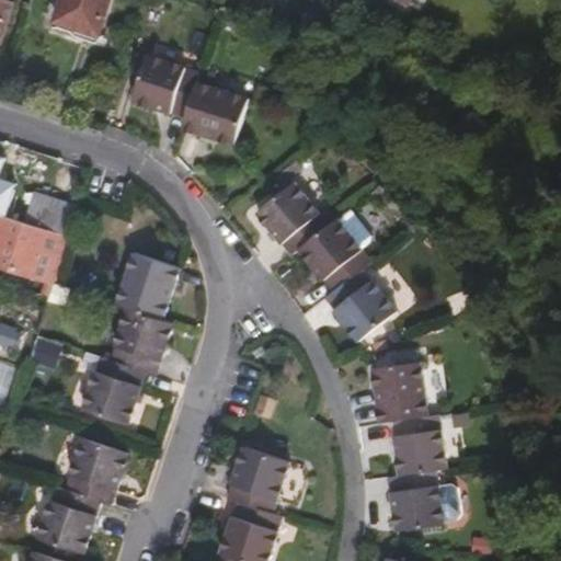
[(98,39),(110,0),(60,0),(53,25),(98,39)]
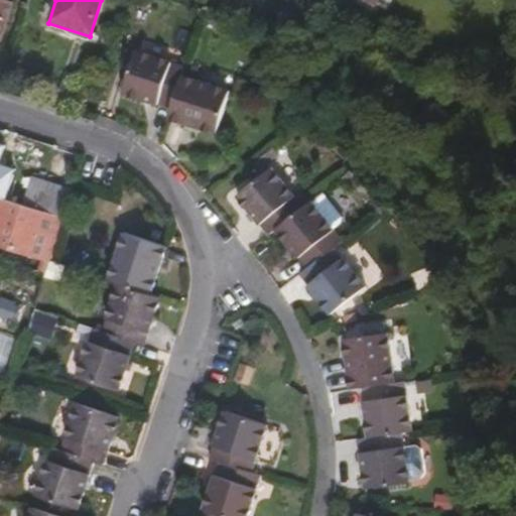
[(0,38),(11,5),(0,1),(0,38)]
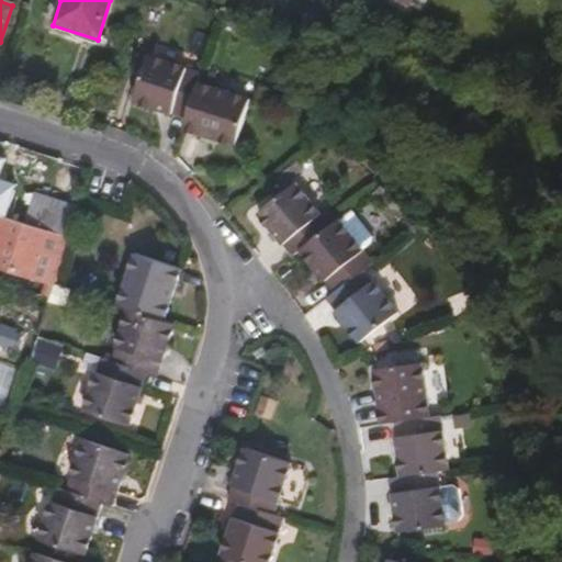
[(194,83),(199,72),(147,57),(133,103),(183,119),(194,83)]
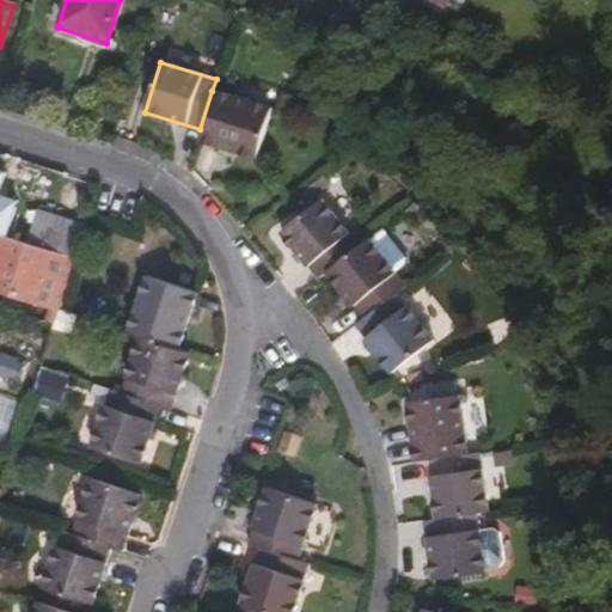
[(255,160),(271,109),(212,91),(200,129),(196,142),(255,160)]
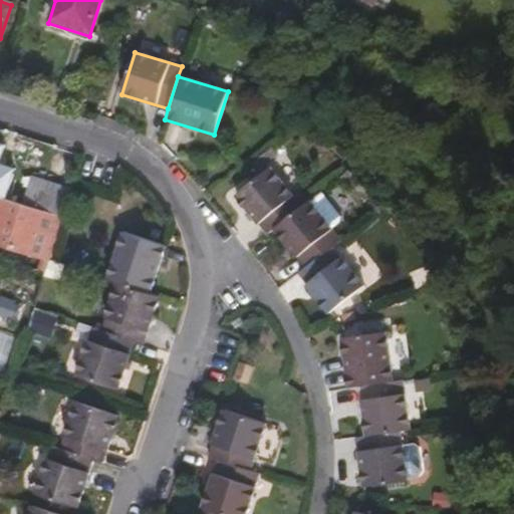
[(297,208),(266,169),(232,196),(263,235),(272,228),(297,208)]
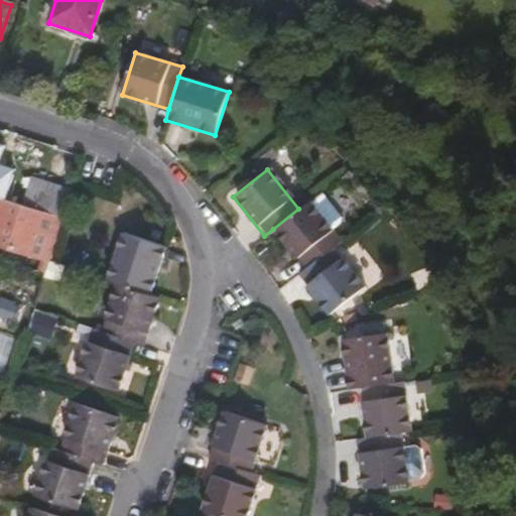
[(61,217),(70,192),(30,178),(22,204),(61,217)]
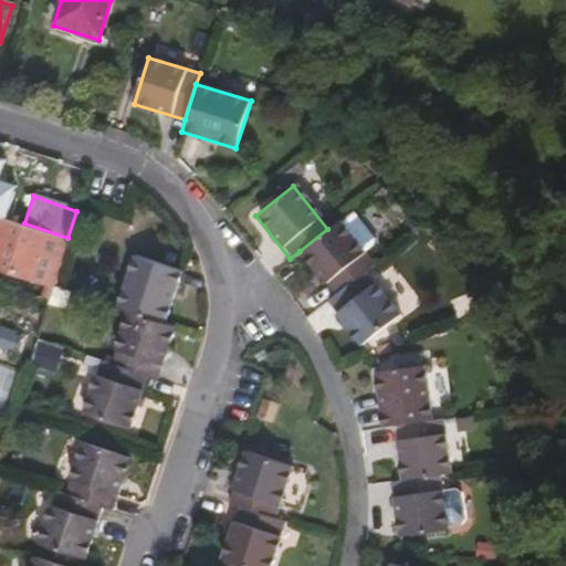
[(0,270),(52,287),(67,239),(0,218),(0,270)]
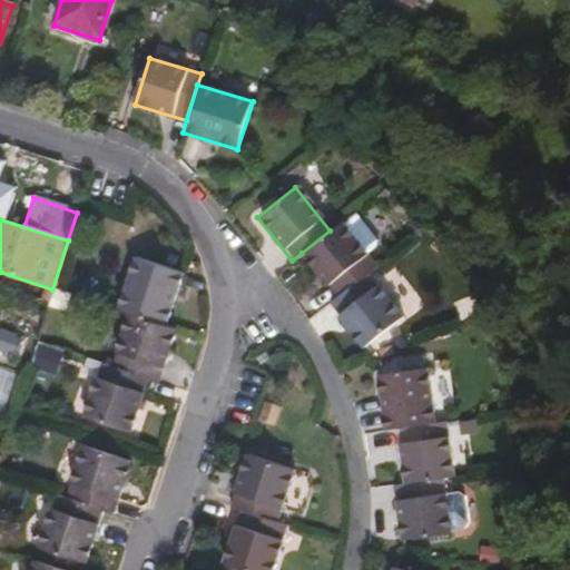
[(374,267),(338,223),(330,231),(302,253),(337,297),(365,275),(374,267)]
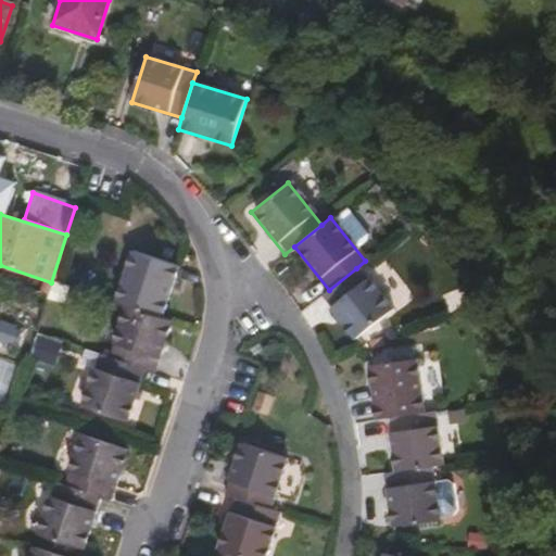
[(158,312),(174,262),(127,248),(112,298),(123,301),(158,312)]
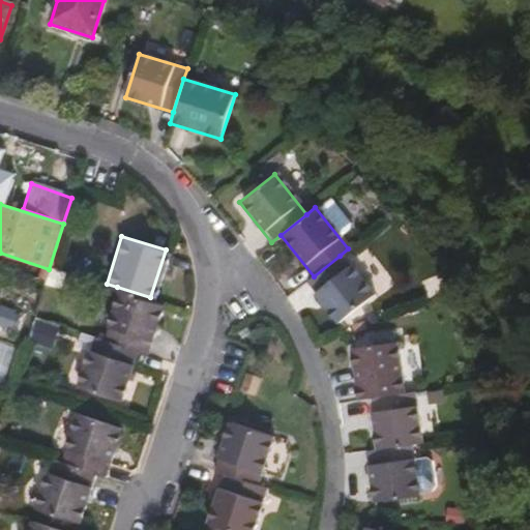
[(372,296),(340,256),(314,276),(304,284),(336,325),(372,296)]
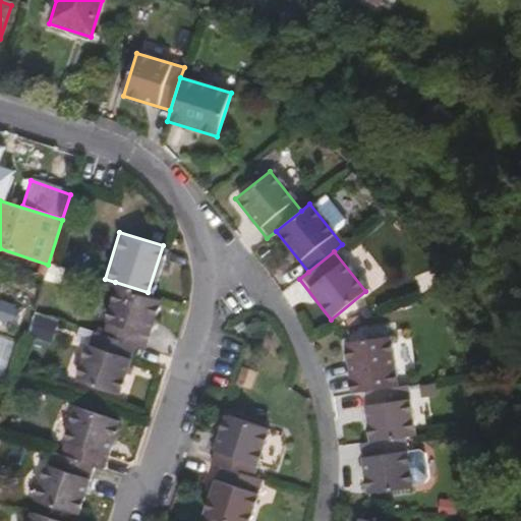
[(141,346),(158,295),(148,292),(115,282),(99,332),(131,343),(141,346)]
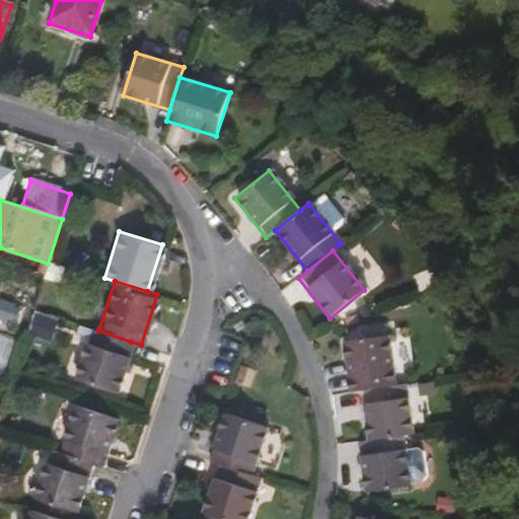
[(116,390),(131,342),(98,330),(88,327),(72,376),(116,390)]
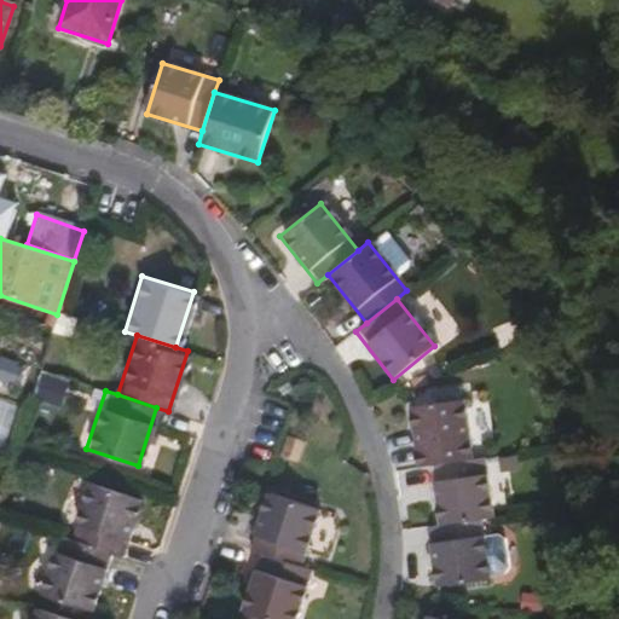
[(467,458),(460,399),(408,404),(415,467),(427,466),(467,458)]
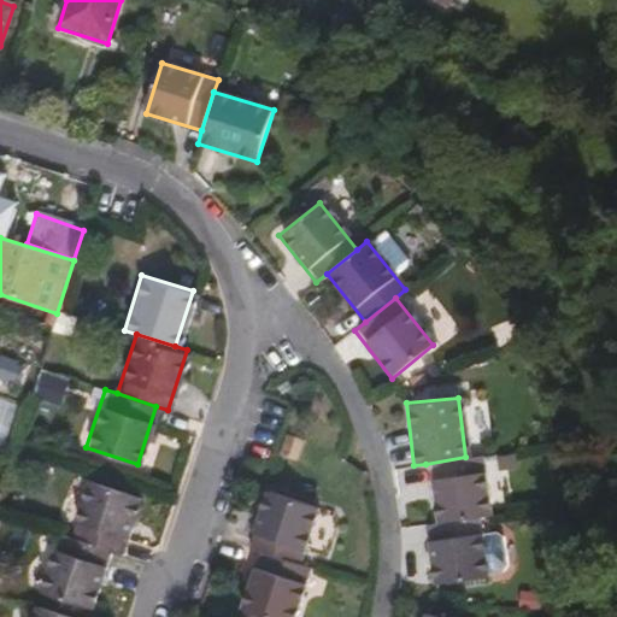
[(485,516),(476,456),(465,457),(425,464),(433,522),(472,517),(485,516)]
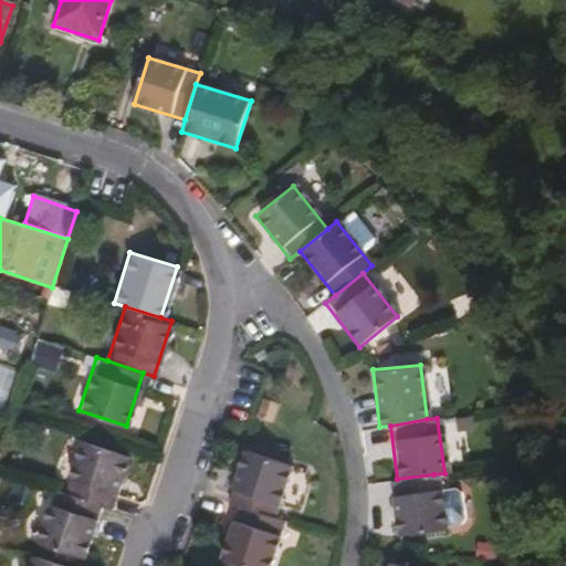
[(111,509),(127,456),(81,441),(64,493),(100,505),(111,509)]
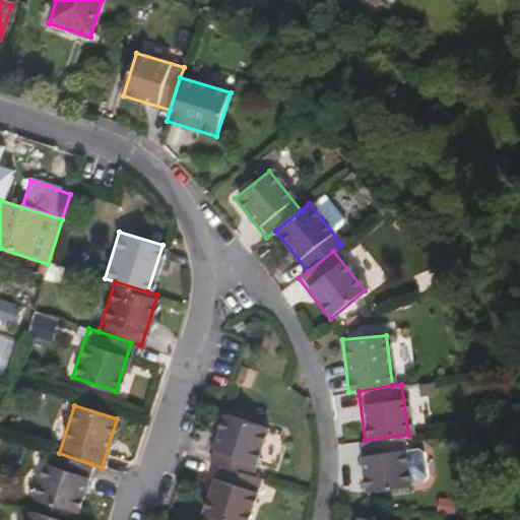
[(265,426),(266,423),(223,409),(209,457),(218,460),(251,470),(256,456),(265,426)]
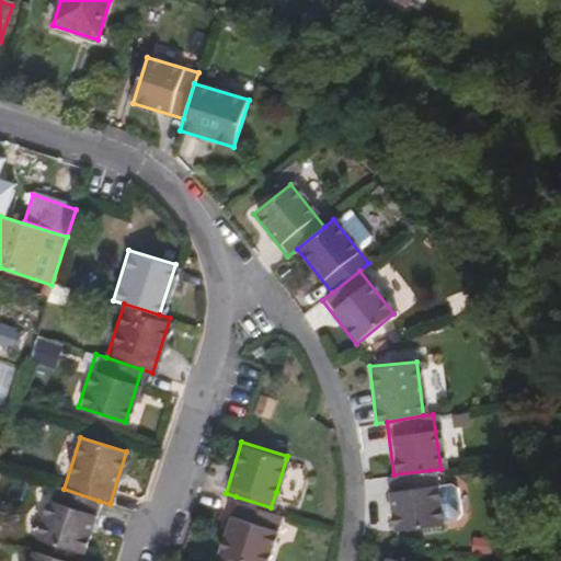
[(293,497),(302,465),(286,459),(276,492),(293,497)]
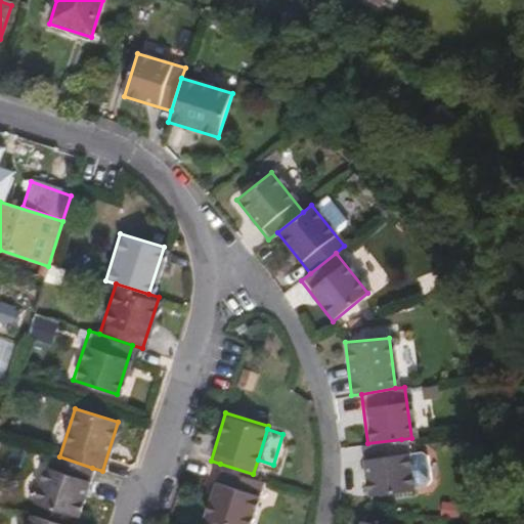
[(407,492),(401,439),(367,443),(357,445),(363,496),(407,492)]
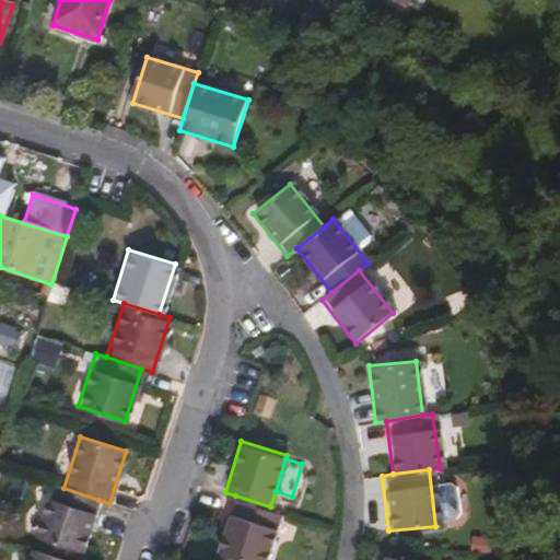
[(81,552),(98,500),(63,488),(51,485),(35,538),(81,552)]
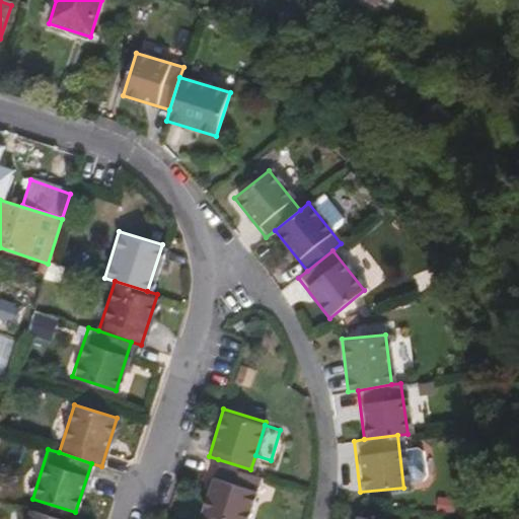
[(233,518),(245,518),(261,472),(250,469),(218,459),(203,509),(233,518)]
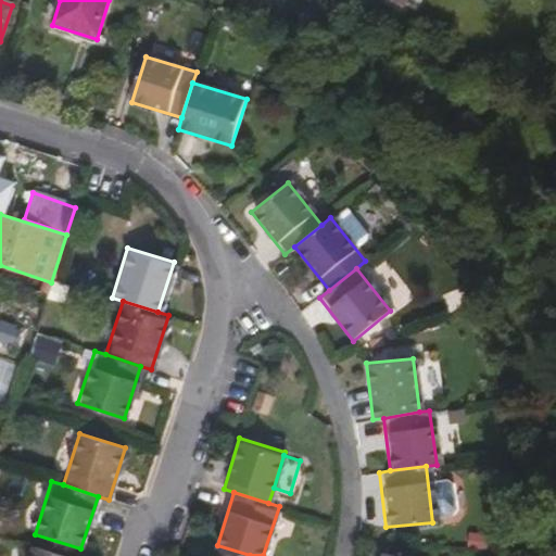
[(63,555),(30,545),(26,555),(63,555)]
